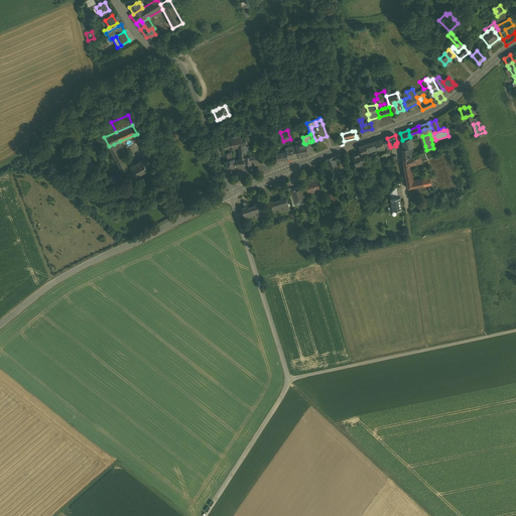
[(387,137),(380,140),(383,146),(389,144),(387,138),(387,137)]
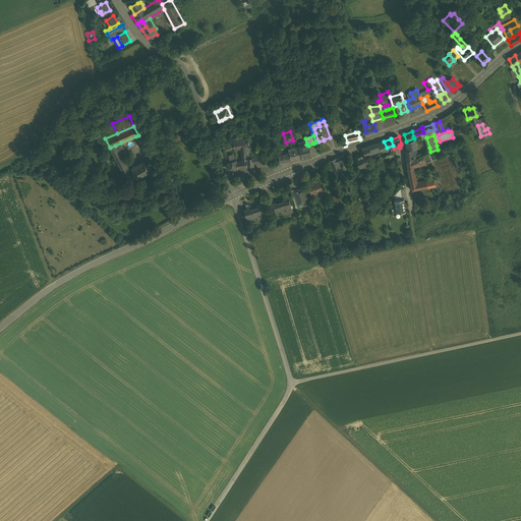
[(415,139),(406,141),(405,141),(407,151),(408,151),(411,150),(417,149),(415,139)]
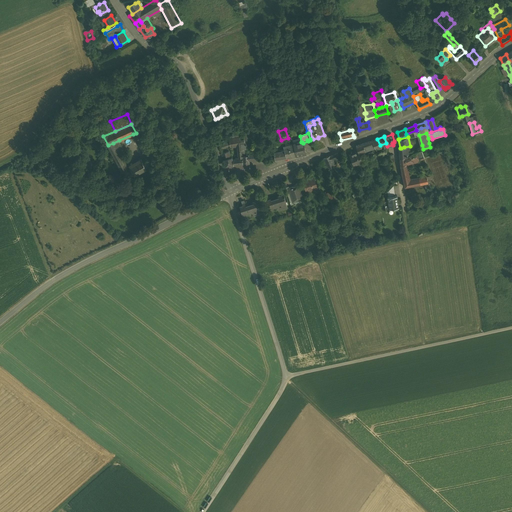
[(377,139),(372,141),(374,145),(375,147),(375,148),(380,147),(380,145),(377,139)]
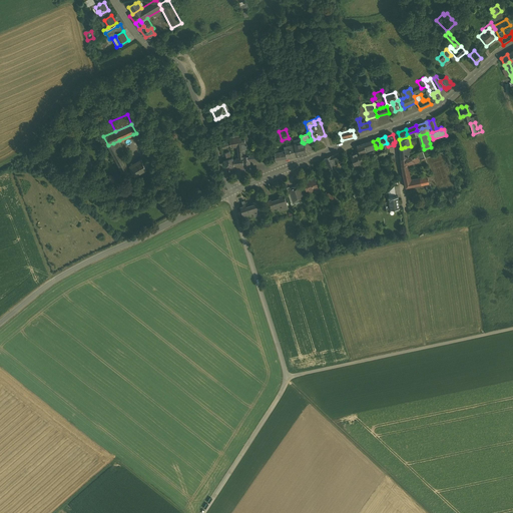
[(113,143),(119,154),(125,151),(119,140),(113,143)]
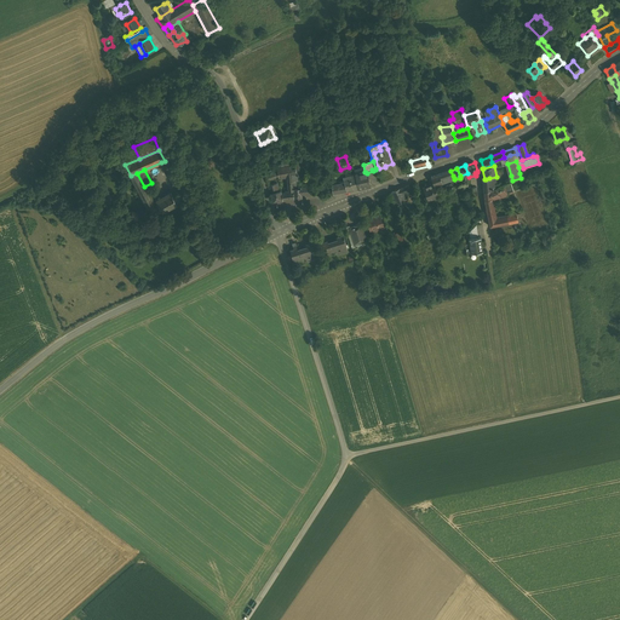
[(279,177),(277,170),(265,174),(268,181),(279,177)]
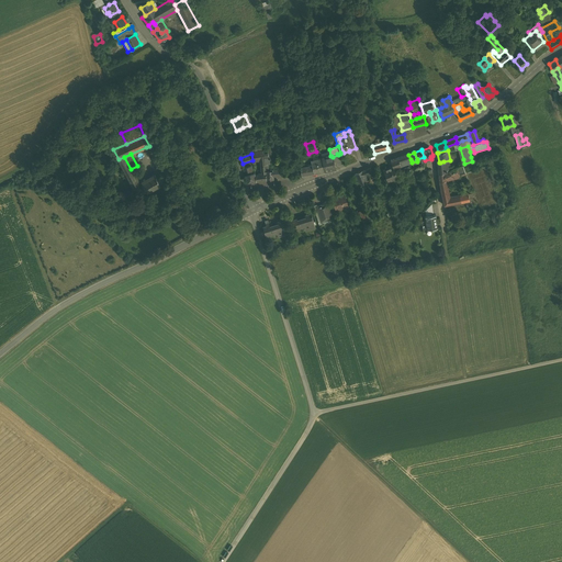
[(330,156),(322,158),(325,171),(325,170),(329,169),(329,170),(332,169),(335,168),(333,157),(332,156),(330,156)]
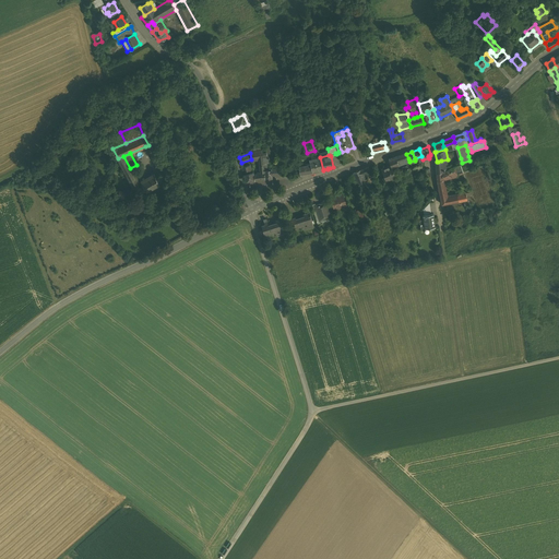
[(403,155),(389,161),(390,165),(391,168),(399,165),(397,162),(404,159),(403,155)]
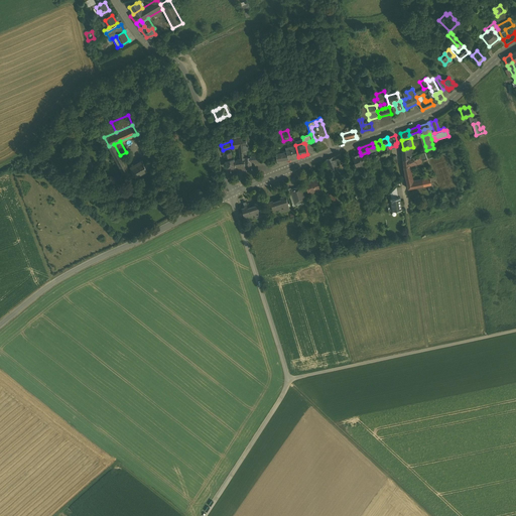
[(120,155),(114,144),(109,146),(124,175),(129,172),(120,155)]
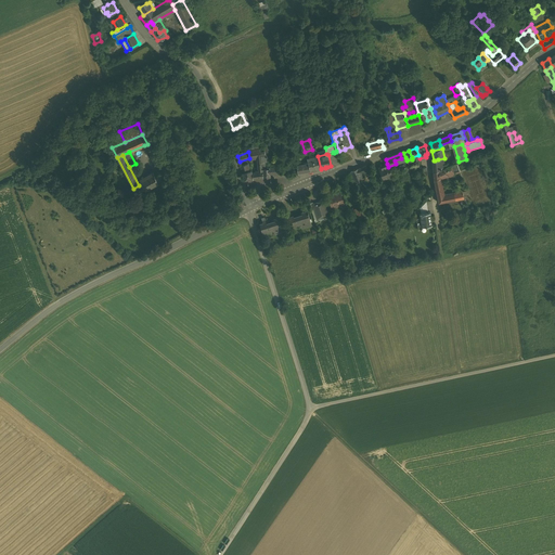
[(318,156),(307,159),(309,167),(310,171),(321,169),(318,156)]
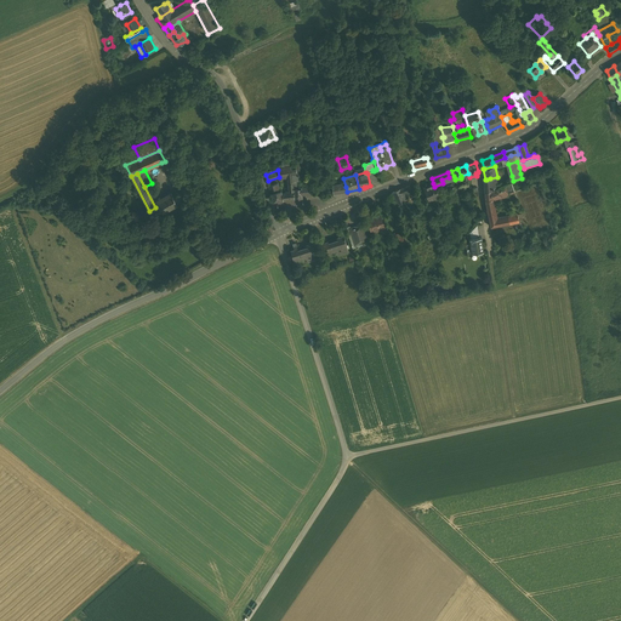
[(512,176),(491,183),(491,191),(496,189),(502,186),(513,181),(512,176)]
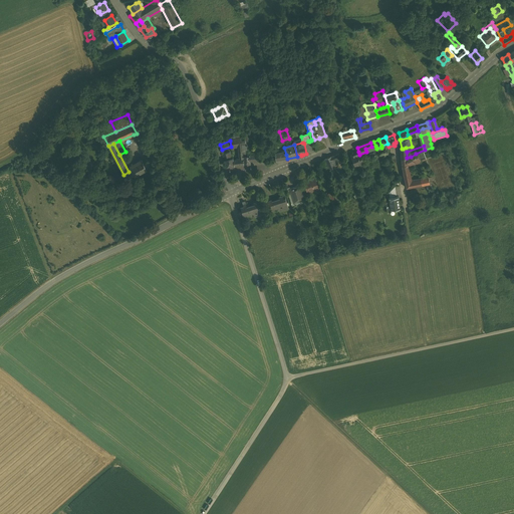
[(278,153),(275,153),(276,156),(275,156),(276,161),(285,159),(287,159),(286,155),(285,156),(284,151),(278,153)]
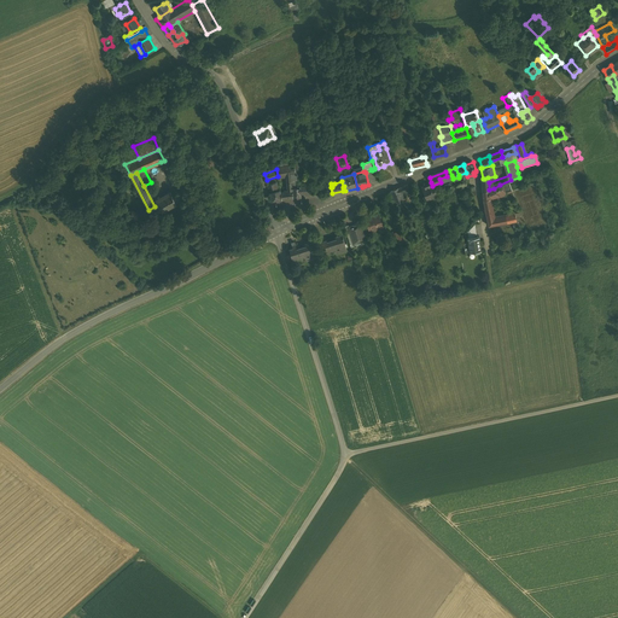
[(437,196),(432,186),(431,182),(420,187),(426,199),(437,196)]
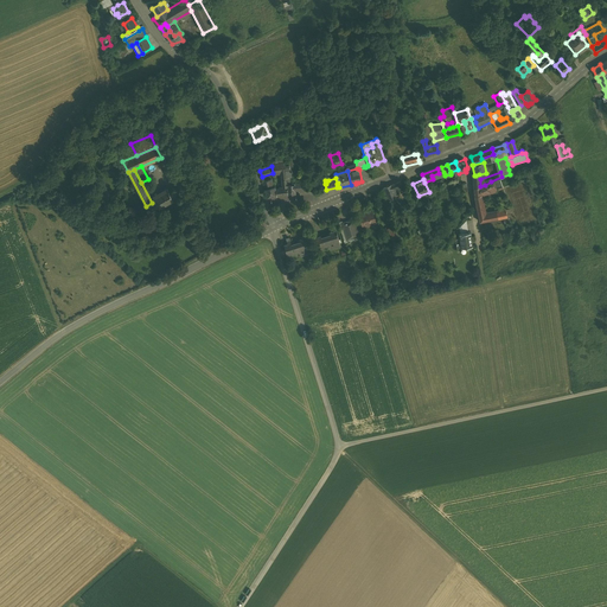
[(493,180),(491,181),(485,185),(487,192),(490,192),(491,192),(497,191),(496,189),(493,180)]
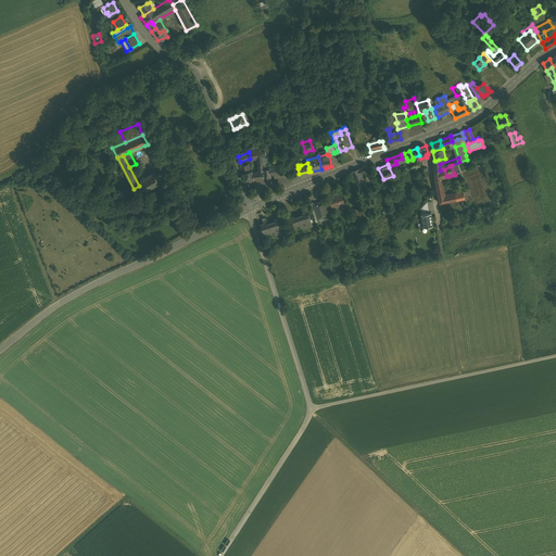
[(363,168),(352,173),(356,184),(363,181),(361,175),(365,173),(363,168)]
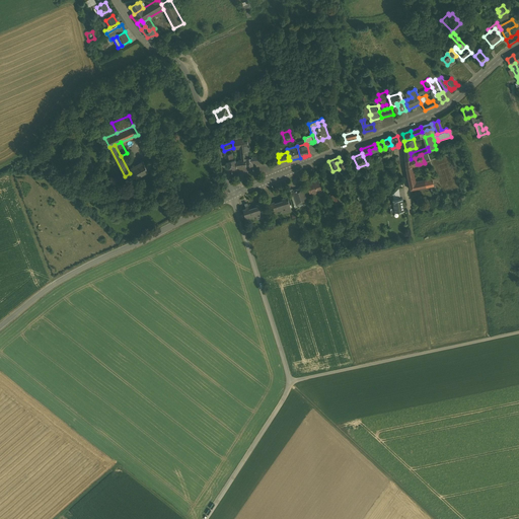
[(415,158),(405,161),(405,168),(408,178),(414,177),(412,166),(417,164),(415,158)]
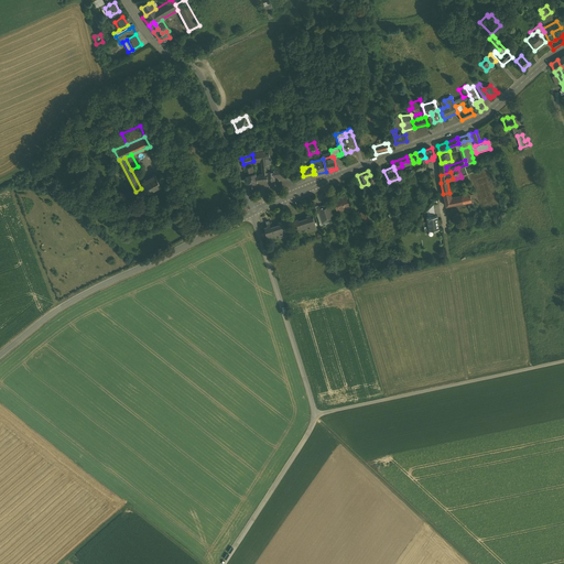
[(251,175),(247,176),(249,184),(258,182),(256,176),(256,174),(251,175)]
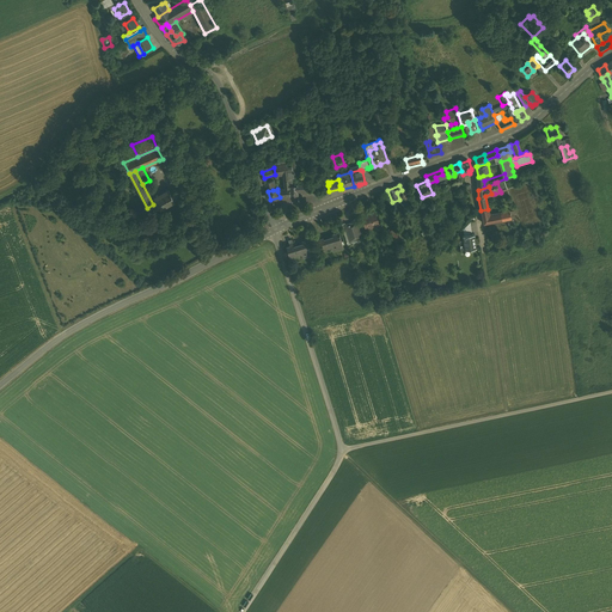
[(412,190),(409,193),(416,209),(420,207),(412,190)]
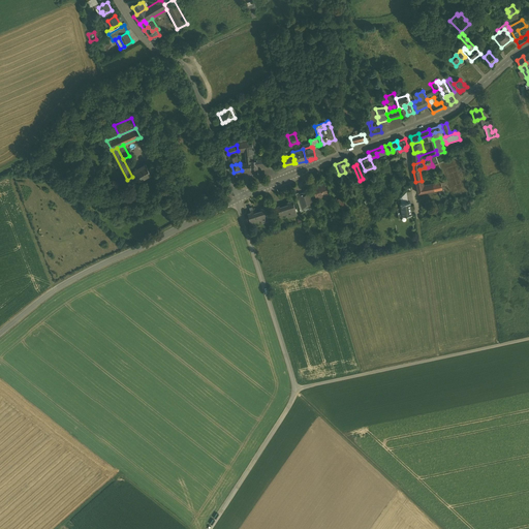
[(145,166),(133,173),(135,175),(132,177),(127,180),(131,186),(151,175),(146,165),(145,166)]
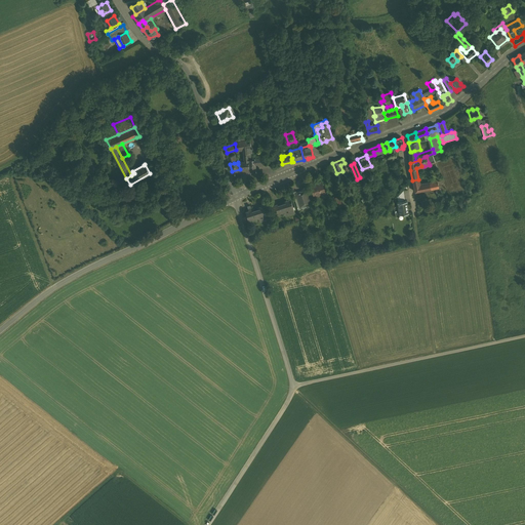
[(418,179),(412,180),(414,192),(431,189),(430,184),(419,185),(418,179)]
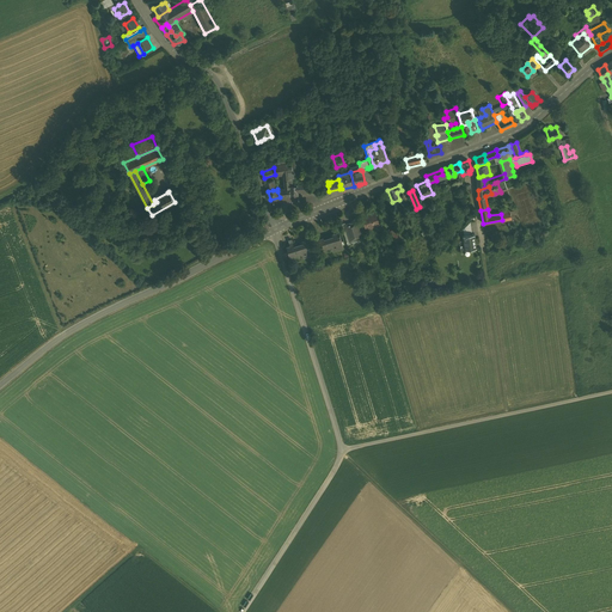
[(510,212),(501,214),(502,220),(506,220),(506,221),(508,221),(513,220),(513,218),(512,218),(510,212)]
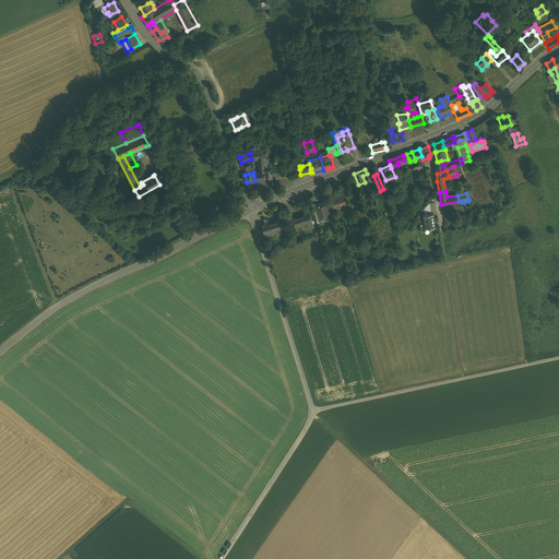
[(342,194),(331,198),(334,210),(345,206),(343,198),(342,194)]
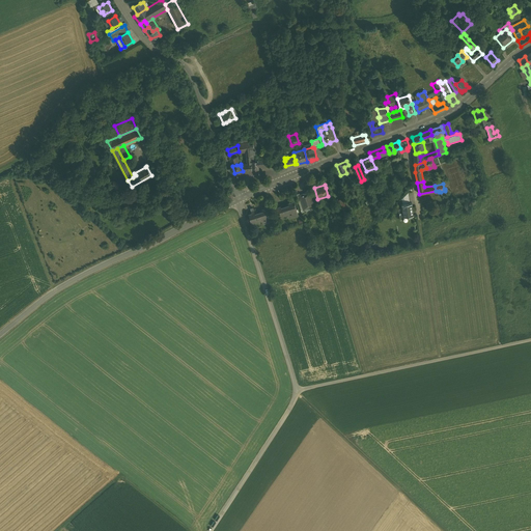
[(300,196),(299,196),(301,200),(304,210),(313,206),(309,193),(300,196)]
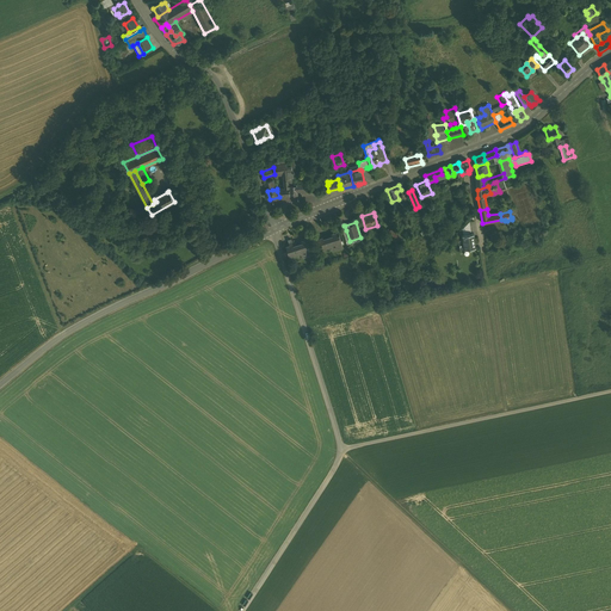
[(394,228),(388,230),(390,241),(397,239),(394,228)]
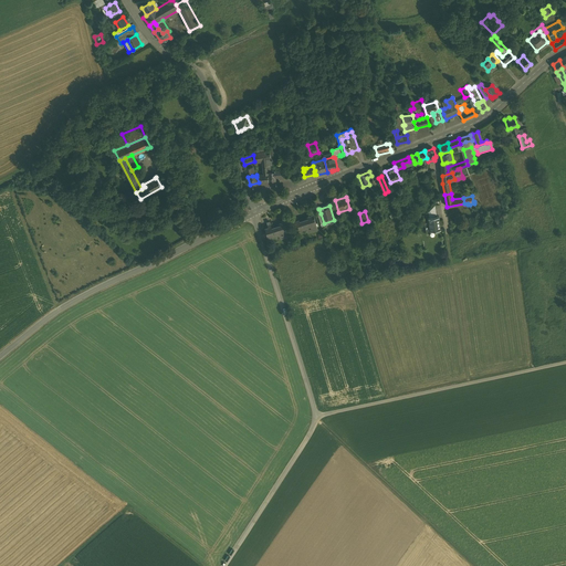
[(312,216),(307,217),(307,218),(300,221),(299,219),(296,220),(300,230),(306,228),(306,229),(310,228),(311,232),(317,230),(314,218),(313,219),(312,216)]
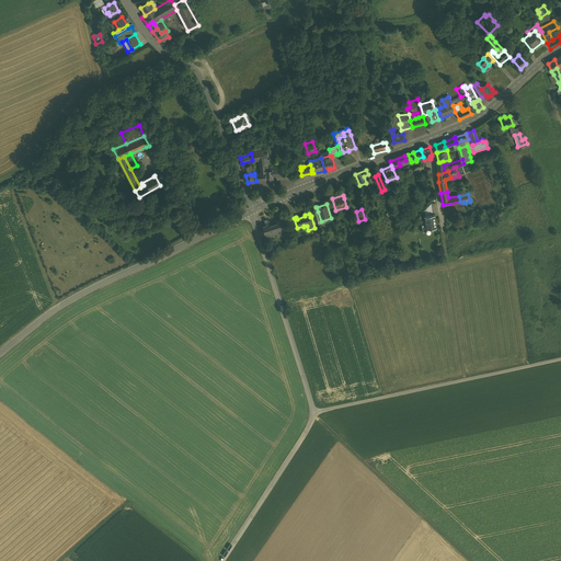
[(425,216),(424,216),(425,220),(426,229),(432,228),(437,227),(435,215),(425,216)]
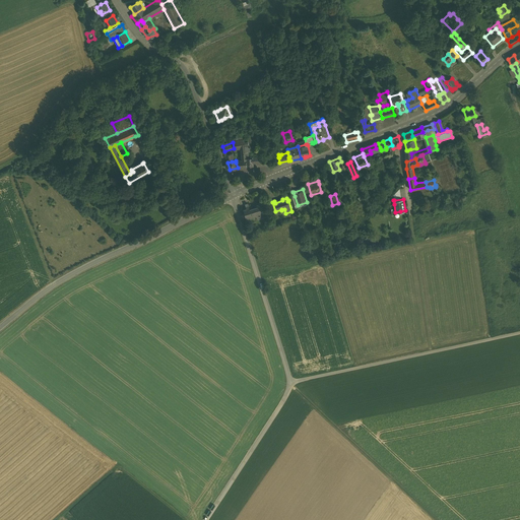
[(257,207),(250,209),(249,208),(247,208),(249,217),(250,217),(256,215),(256,216),(259,215),(260,218),(266,217),(263,206),(261,207),(260,204),(256,205),(257,207)]
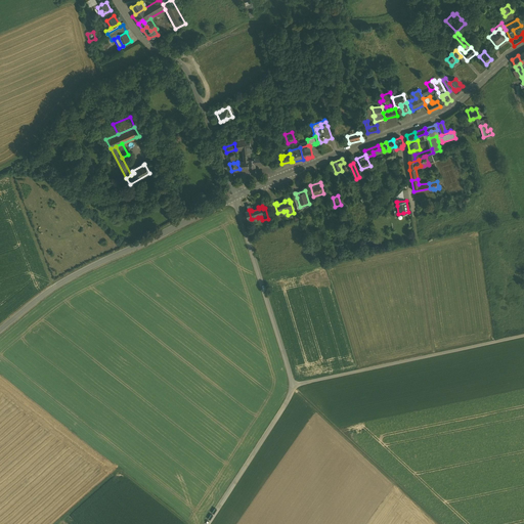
[(403,217),(403,213),(398,214),(397,206),(393,206),(394,218),(403,217)]
